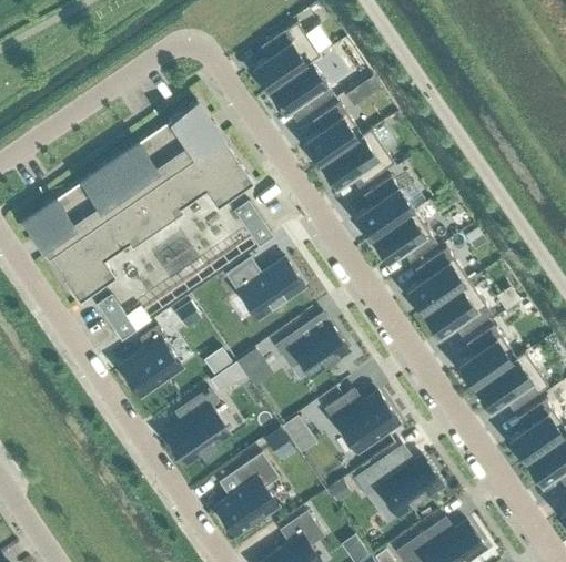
[(271,91),(312,63),(312,62),(321,57),(297,22),(266,43),(274,54),(269,59),(254,68),(271,91)]
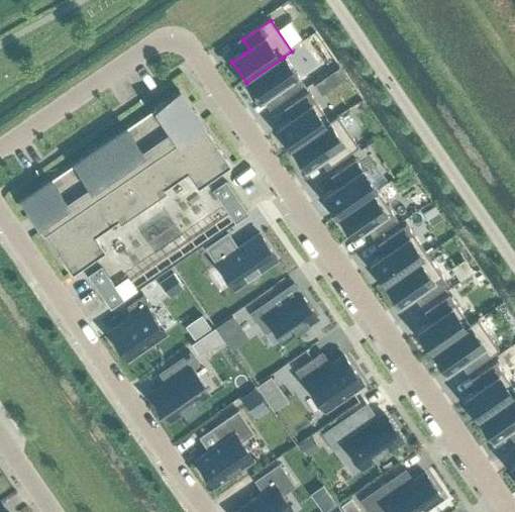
[(304,87),(284,58),(246,83),(260,103),(263,101),(278,91),(285,101),(304,87)]
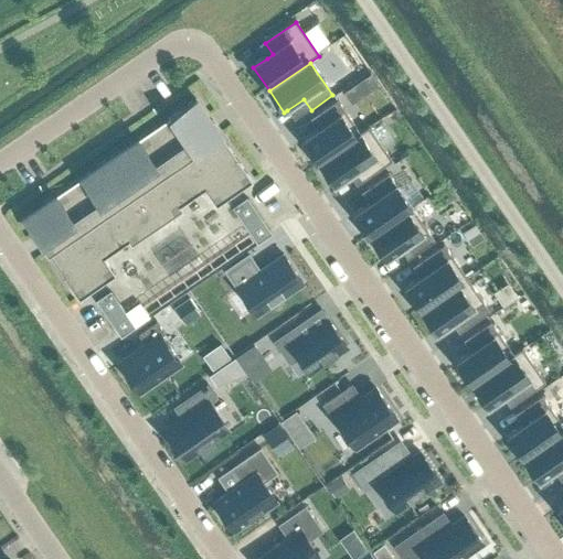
[(343,95),(352,107),(363,99),(354,87),(343,95)]
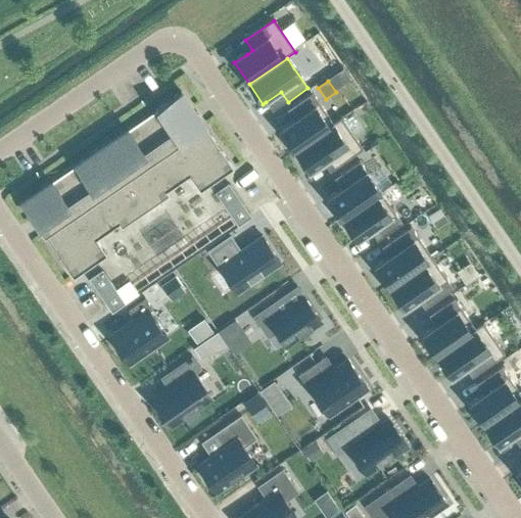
[(96,243),(120,227),(122,230),(166,199),(163,196),(190,179),(199,193),(233,170),(201,125),(196,129),(192,122),(197,118),(180,94),(20,204),(37,228),(42,225),(47,232),(42,235),(74,280),(106,257),(96,243)]
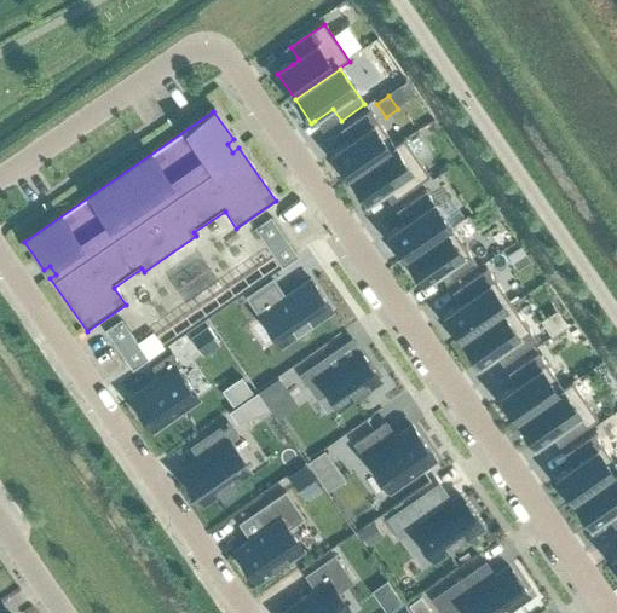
[(333,155),(350,180),(395,148),(370,113),(346,128),(355,140),(349,145),(333,155)]
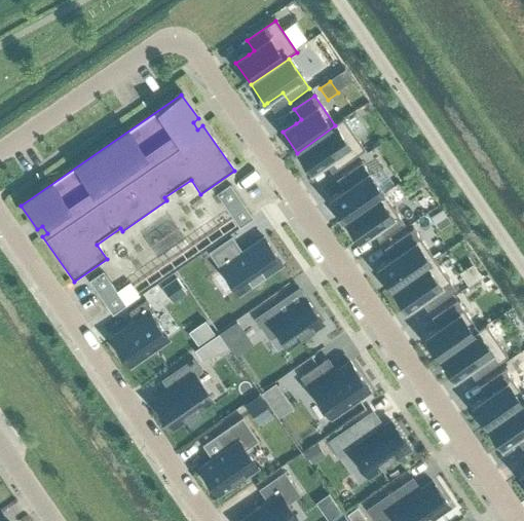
[(335,125),(297,153),(311,174),(325,164),(330,161),(337,172),(366,152),(343,120),(335,125)]
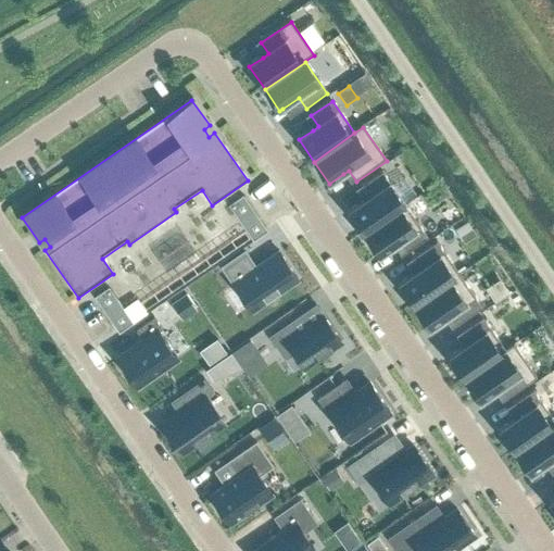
[(350,212),(365,235),(405,207),(382,174),(362,188),(369,199),(364,203),(350,212)]
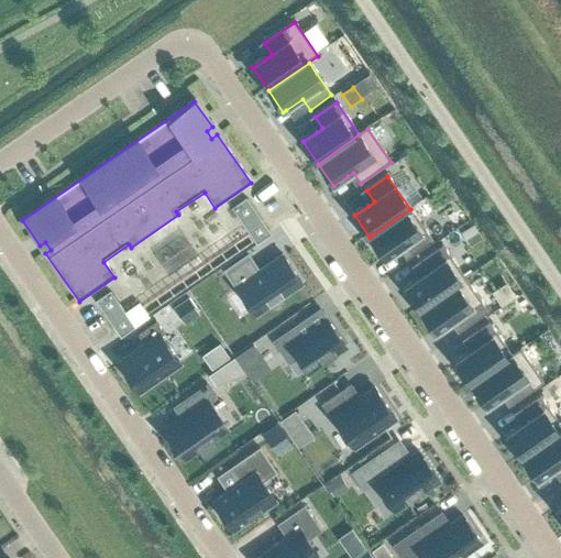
[(272,237),(246,200),(232,210),(257,247),(272,237)]
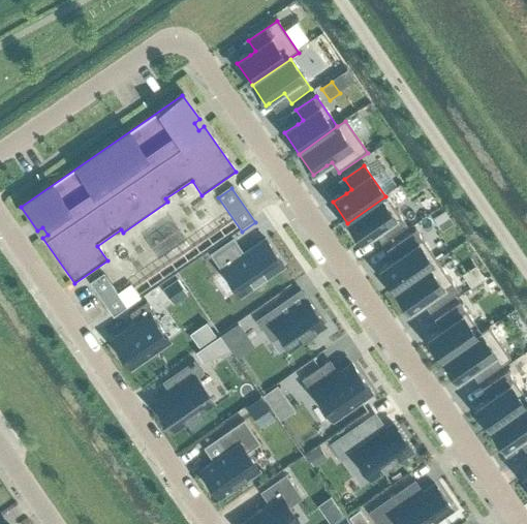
[(385,196),(347,223),(362,244),(375,235),(380,232),(386,242),(407,227),(385,196)]
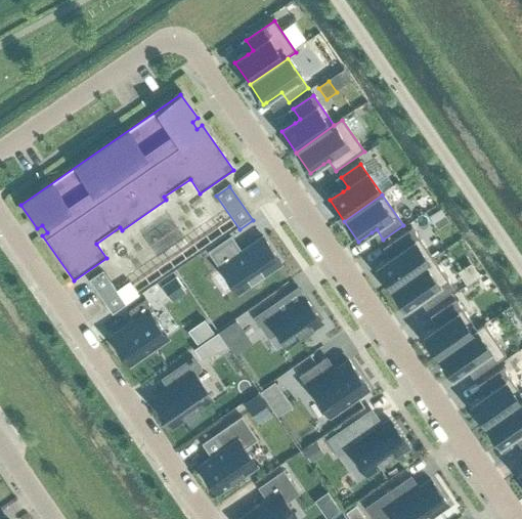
[(440,212),(435,215),(444,227),(449,224),(440,212)]
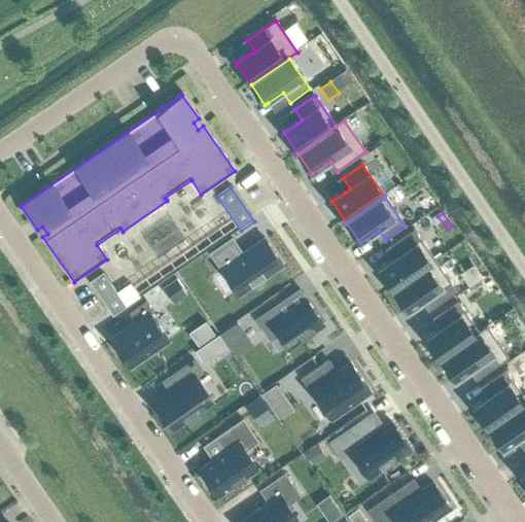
[(393,291),(435,262),(414,232),(390,247),(397,257),(379,271),(393,291)]
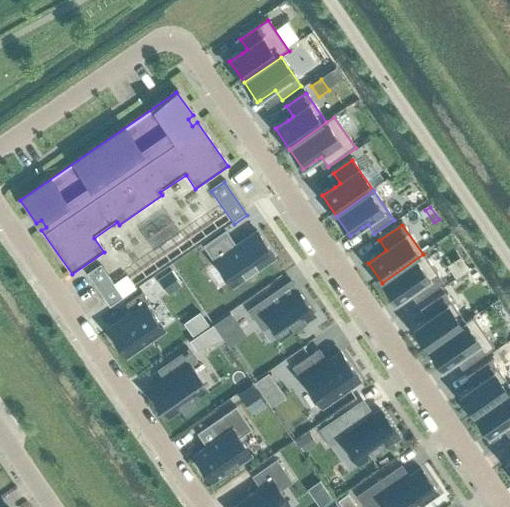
[(227,235),(206,250),(233,288),(275,259),(257,234),(236,248),(227,235)]
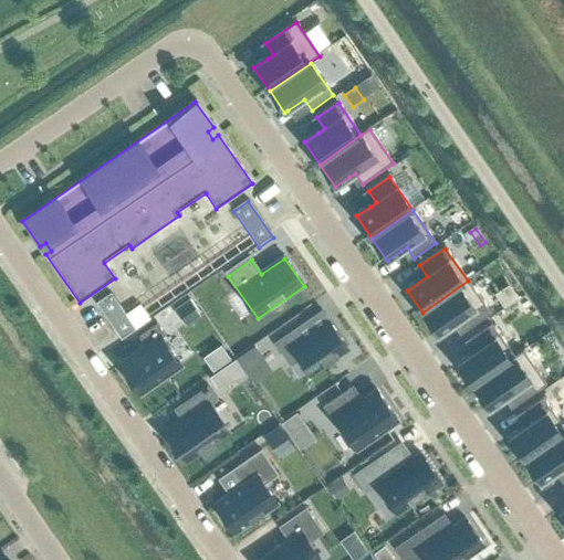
[(491,315),(468,281),(423,313),(438,335),(458,321),(466,333),(491,315)]
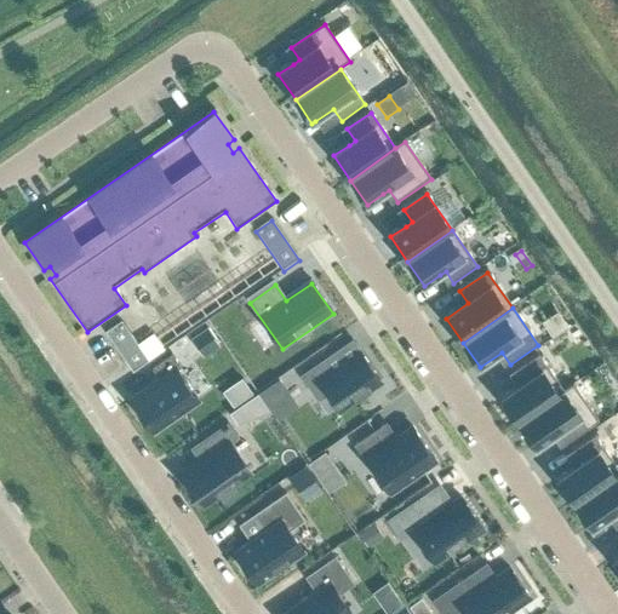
[(553,339),(568,328),(558,314),(542,325),(553,339)]
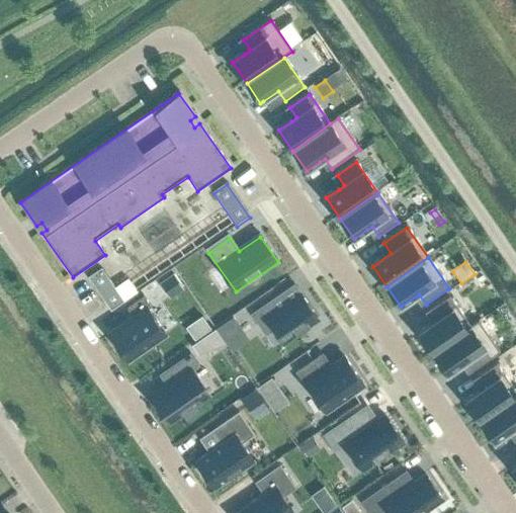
[(124,303),(102,269),(88,278),(110,312),(124,303)]
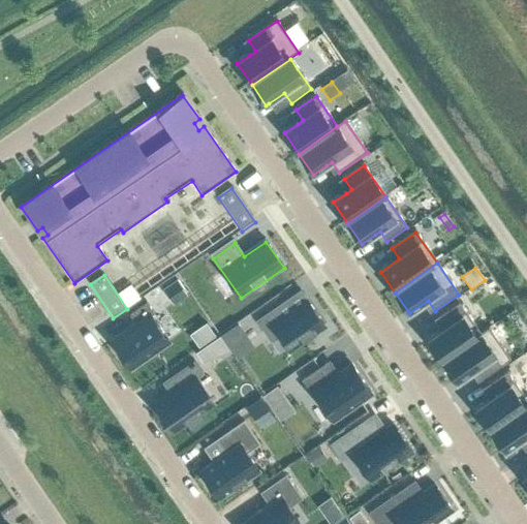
[(131,302),(146,291),(136,277),(121,286),(131,302)]
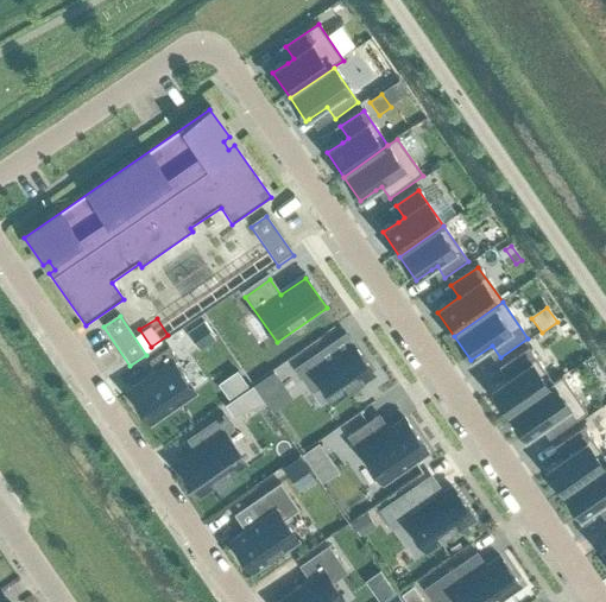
[(200,353),(216,342),(203,323),(188,334),(200,353)]
